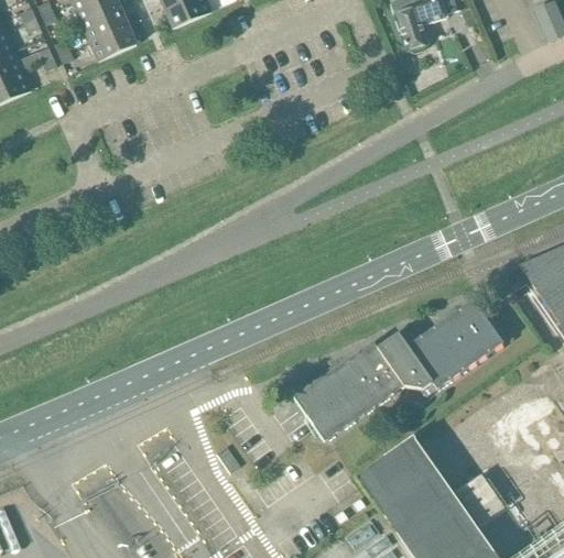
[(41,13),(52,9),(49,0),(46,0),(38,4),(41,13)]
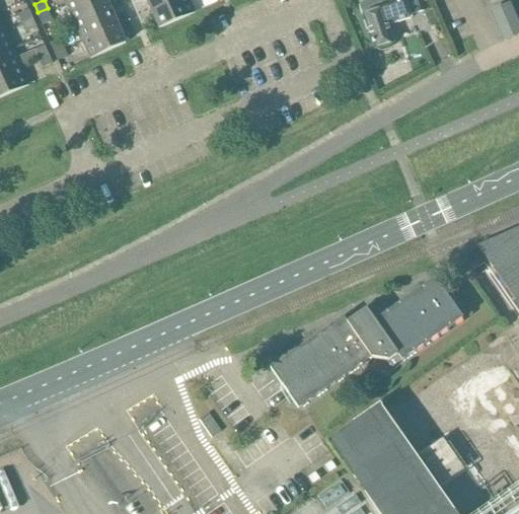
[(73,18),(109,2),(108,0),(65,0),(73,18)]
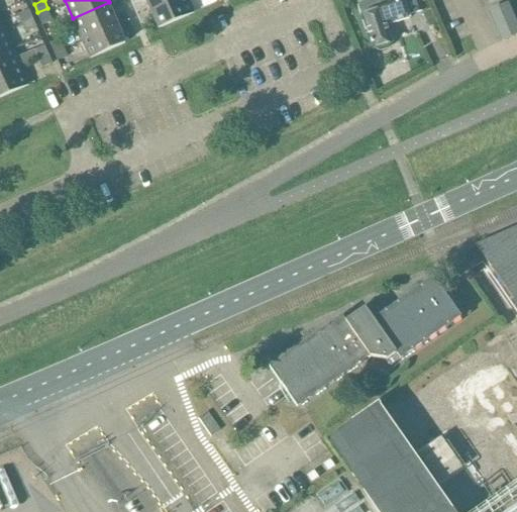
[(164,0),(150,6),(159,24),(195,8),(191,0),(164,0)]
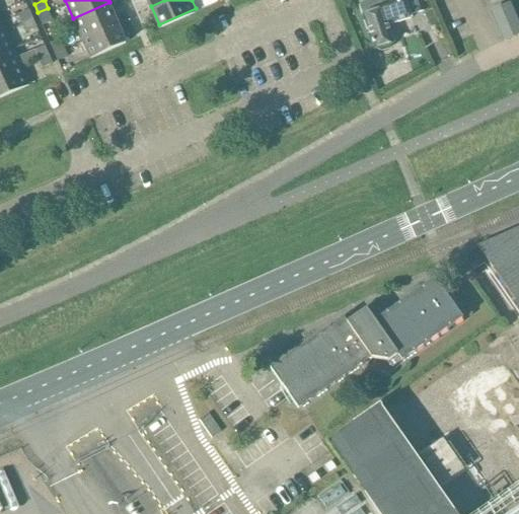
[(423,6),(421,0),(360,0),(373,45),(375,45),(381,47),(388,45),(391,40),(393,39),(387,21),(411,13),(410,10),(423,6)]
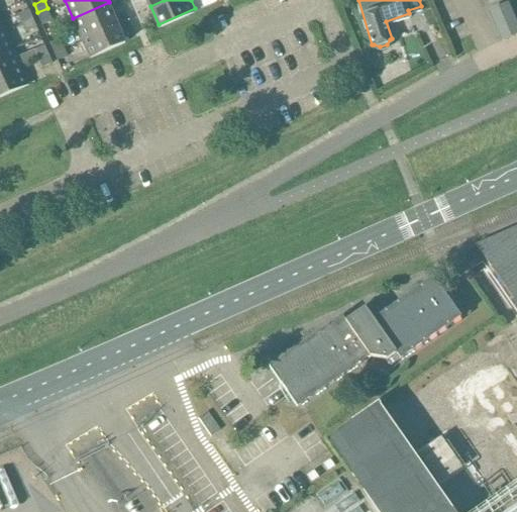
[(516,30),(516,19),(509,0),(504,0),(488,7),(501,37),(516,30)]
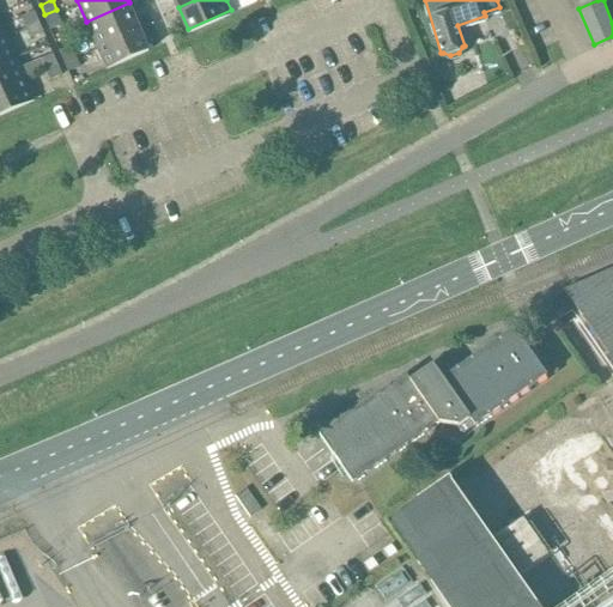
[(96,43),(139,24),(129,2),(86,22),(96,43)]
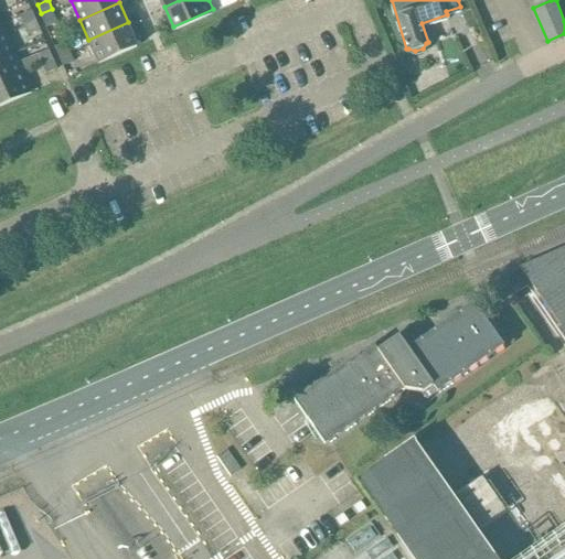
[(24,21),(35,17),(31,7),(21,11),(24,21)]
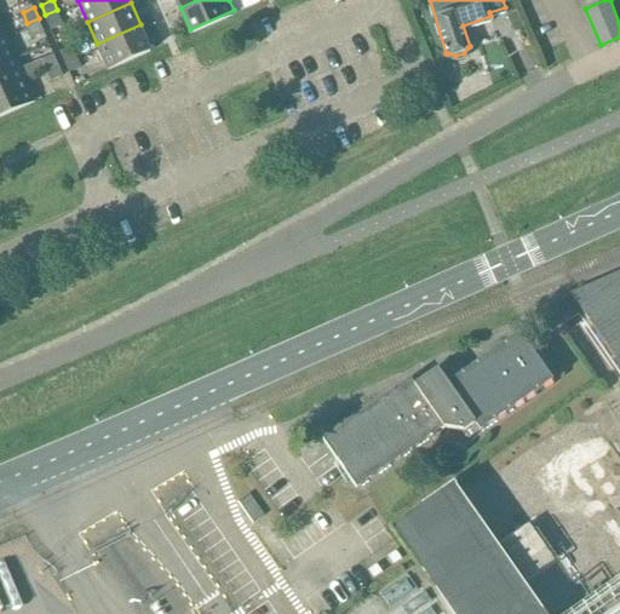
[(516,7),(506,12),(514,27),(523,22),(516,7)]
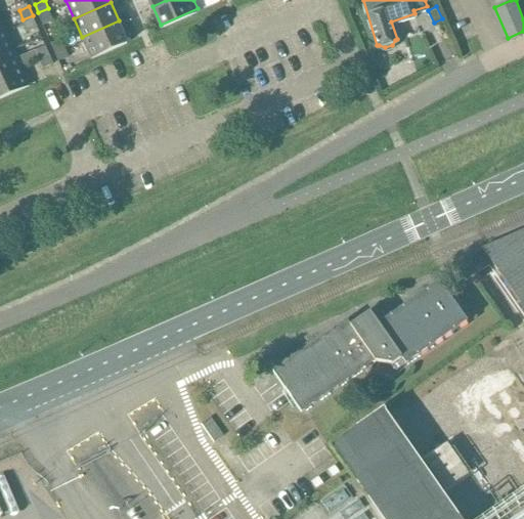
[(48,8),(38,12),(42,22),(52,16),(48,8)]
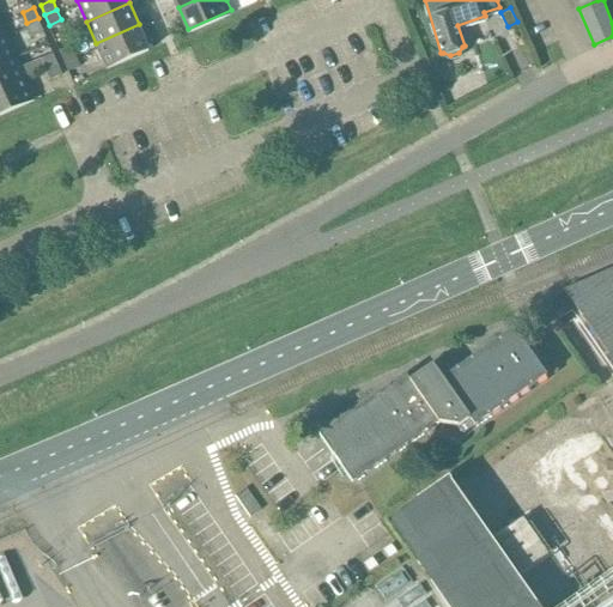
[(38,18),(26,23),(31,32),(43,28),(38,18)]
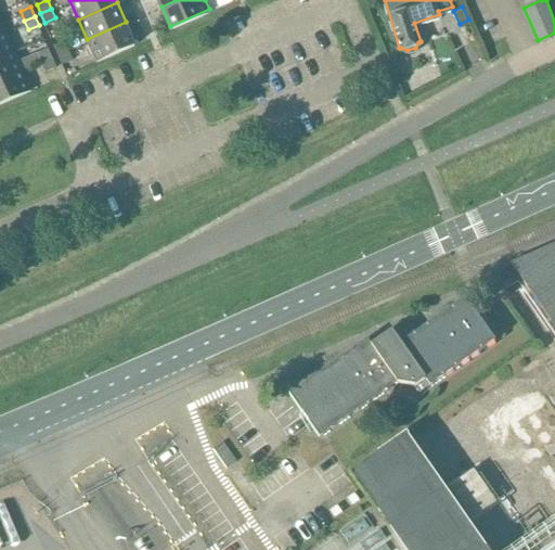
[(126,22),(87,39),(95,59),(134,42),(126,22)]
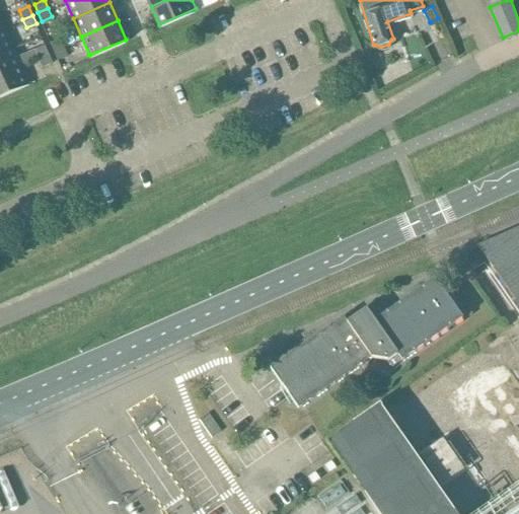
[(5,26),(0,27),(0,50),(13,44),(5,26)]
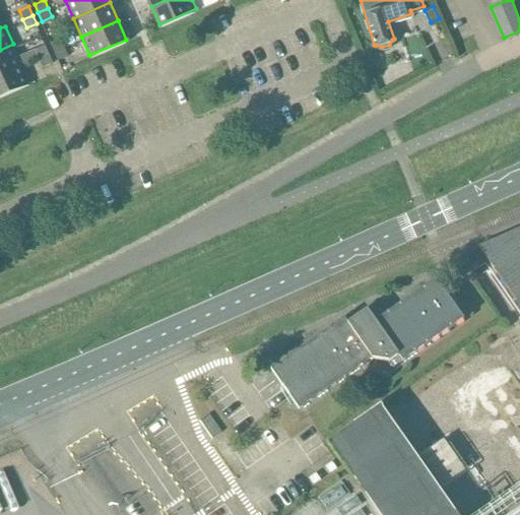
[(54,48),(64,44),(60,36),(50,40),(54,48)]
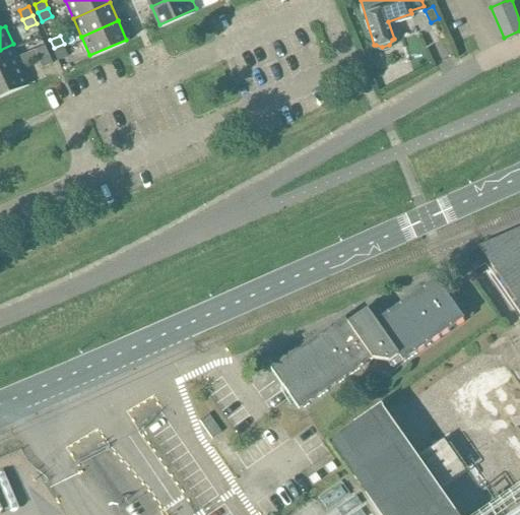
[(39,55),(49,51),(45,42),(35,47),(39,55)]
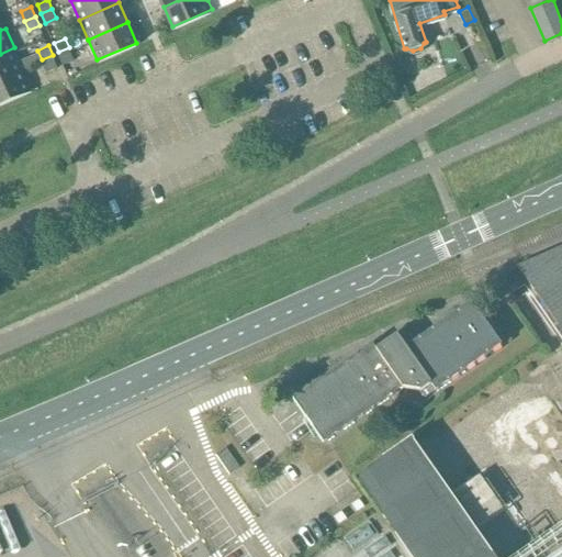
[(14,47),(0,54),(0,77),(23,67),(14,47)]
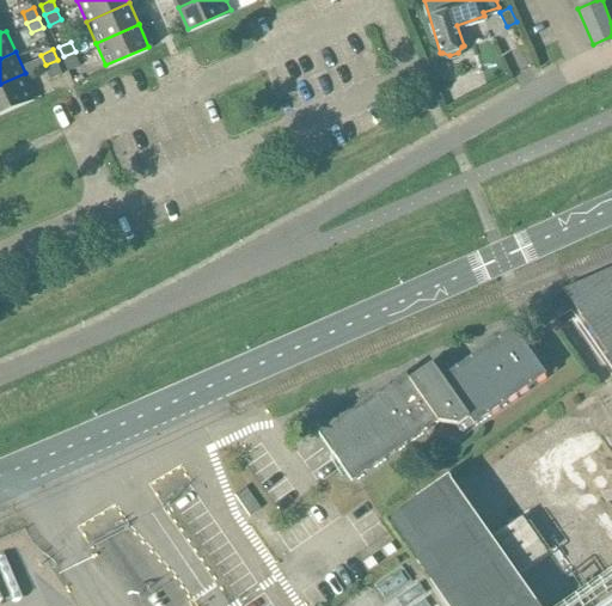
[(75,51),(63,56),(68,67),(80,62),(75,51)]
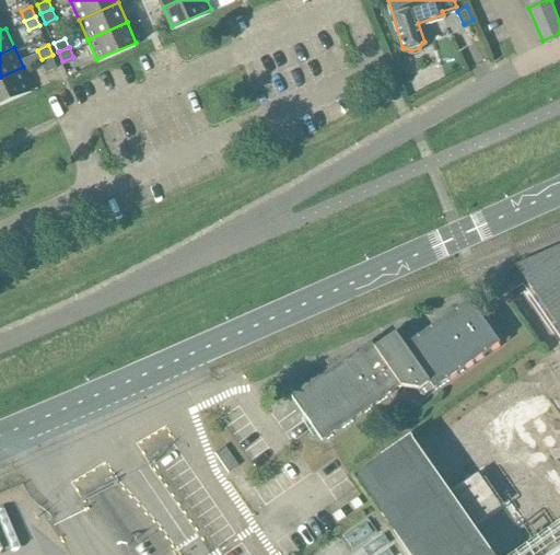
[(395,56),(399,71),(409,69),(405,54),(395,56)]
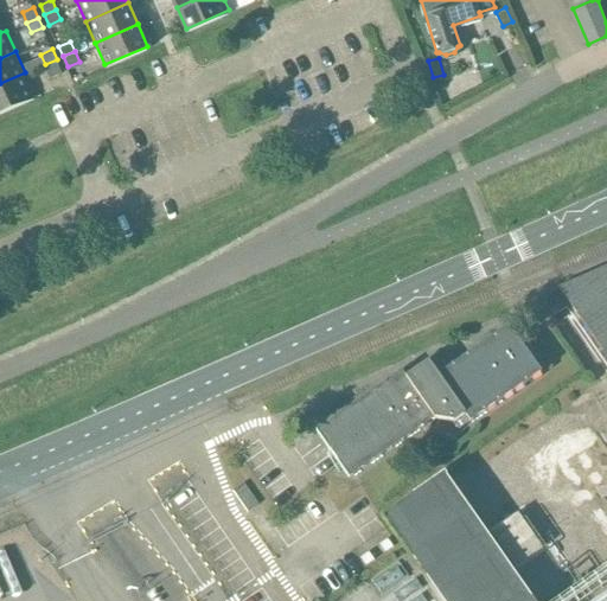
[(57,59),(45,64),(50,75),(61,69),(57,59)]
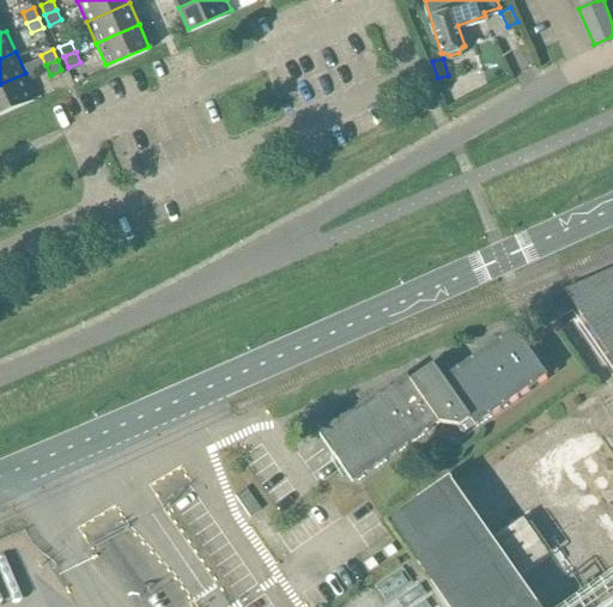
[(25,73),(0,84),(0,110),(35,96),(25,73)]
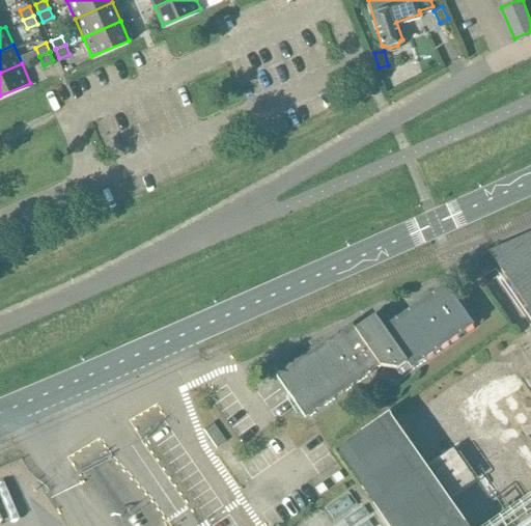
[(530,228),(487,247),(530,309),(530,228)]
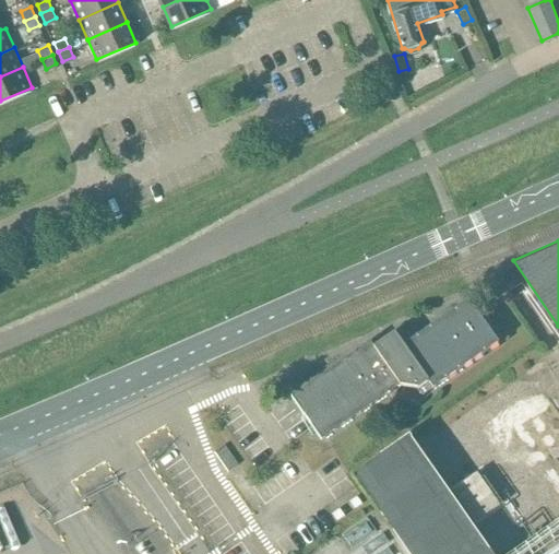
[(321,436),(399,381),(417,384),(427,377),(432,385),(498,339),(467,295),(403,341),(394,328),(373,342),(369,337),(290,392),(321,436)]
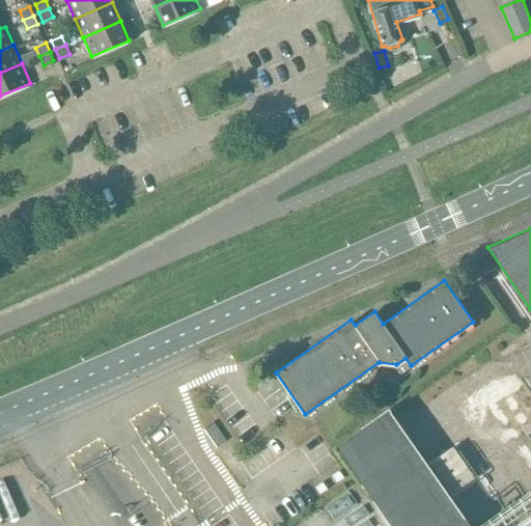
[(333,447),(352,474),(388,525),(470,525),(388,409),(333,447)]
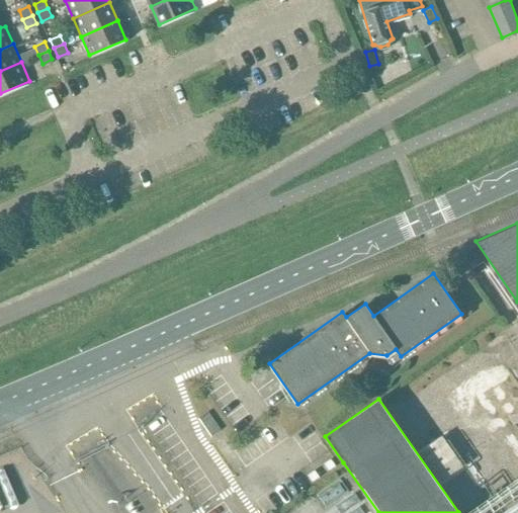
[(207,408),(198,415),(211,433),(221,427),(207,408)]
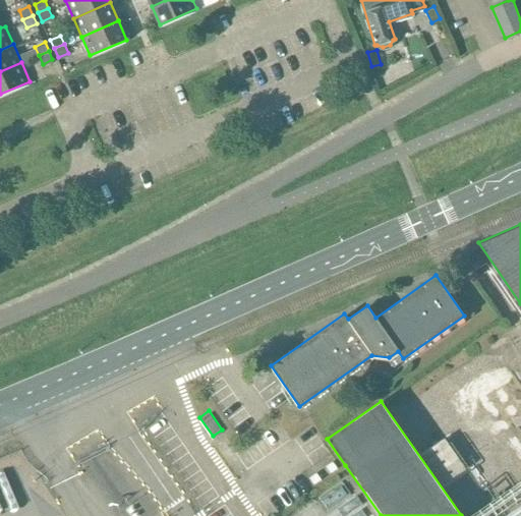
[(465,466),(445,436),(421,452),(443,482),(465,466)]
